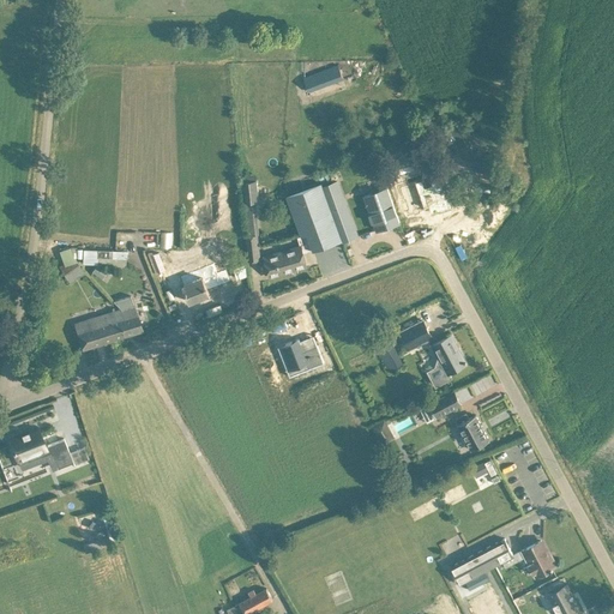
[(347,62),(313,74),(318,88),(351,76),(347,62)]
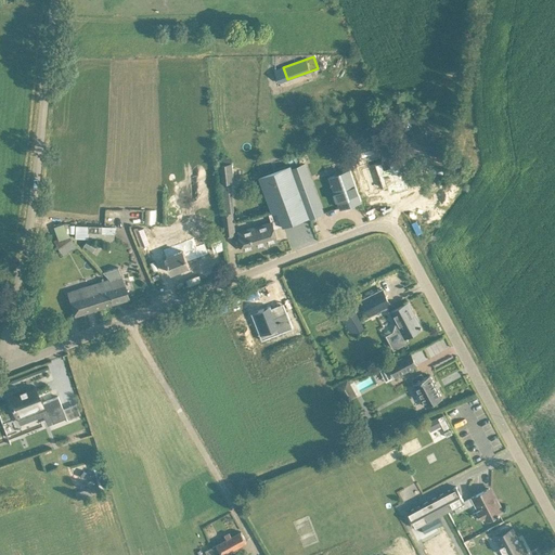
[(395,157),(360,169),(369,195),(388,189),(390,194),(409,188),(401,164),(397,165),(395,157)]
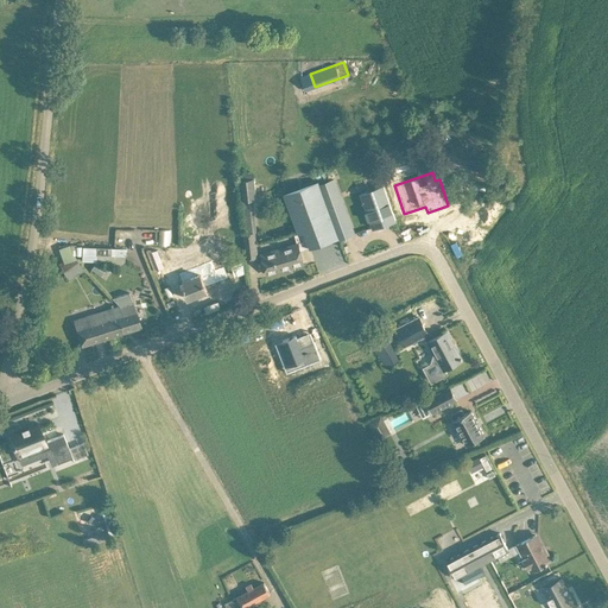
[(335,177),(318,183),(325,202),(339,238),(354,233),(356,233),(335,177)]
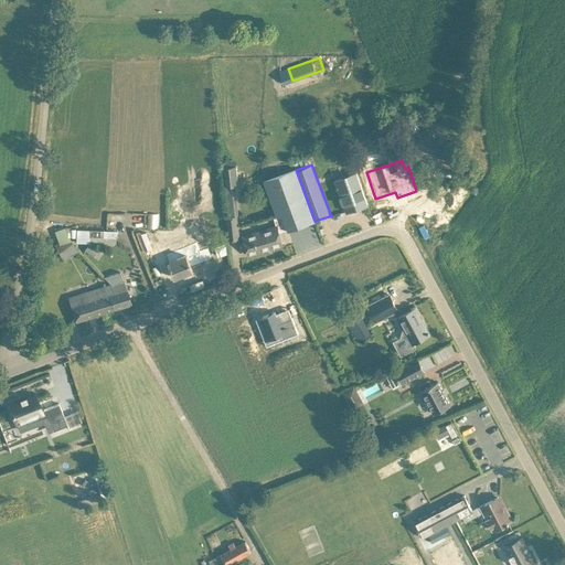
[(223,167),(225,185),(238,184),(236,166),(223,167)]
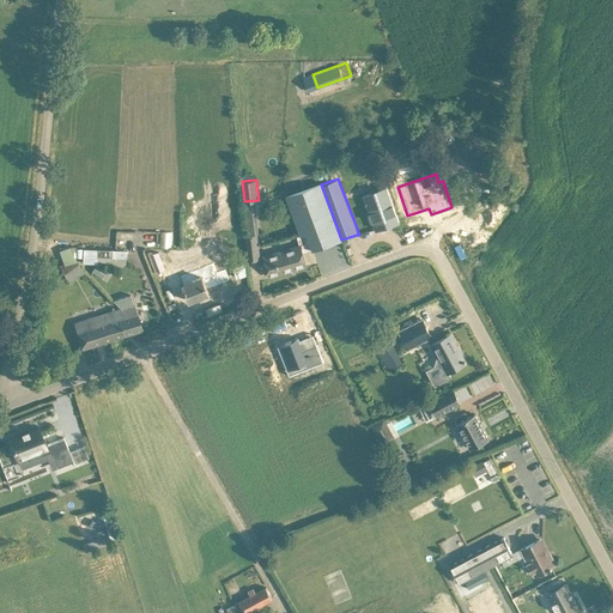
[(321,182),(286,194),(302,235),(308,234),(313,249),(341,240),(328,204),(321,184),(321,182)]
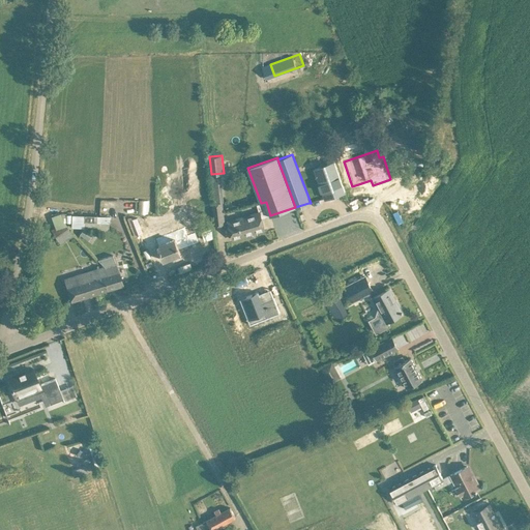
[(320,183),(319,184),(322,192),(323,190),(325,198),(332,196),(332,198),(339,196),(339,194),(345,192),(345,190),(341,178),(334,162),(315,169),(320,183)]
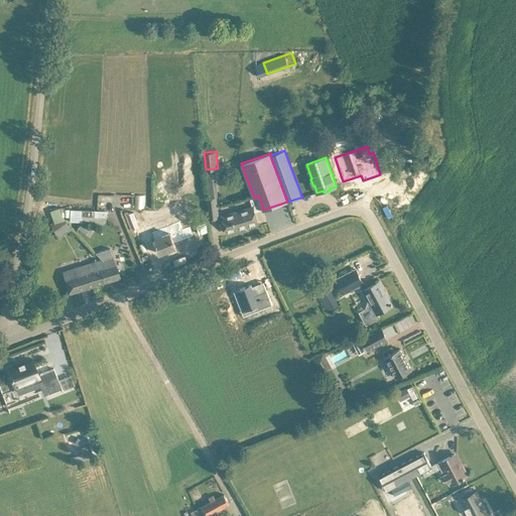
[(206,172),(209,198),(208,198),(210,218),(218,218),(215,197),(218,197),(216,171),(206,172)]
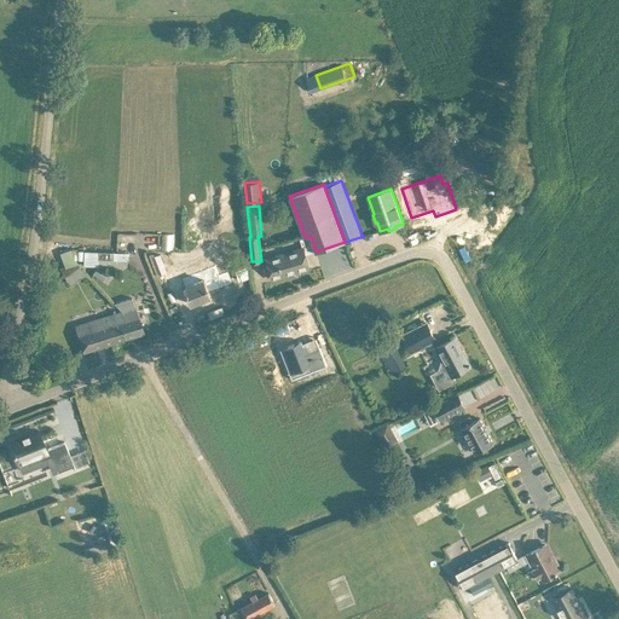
[(304,246),(266,256),(272,278),(310,267),(304,246)]
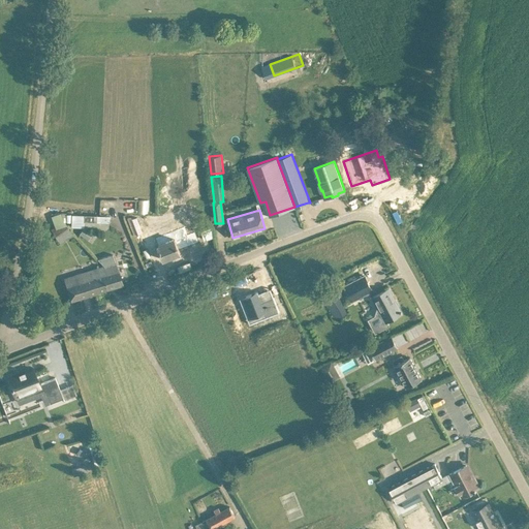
[(51,229),(57,238),(69,229),(64,223),(60,212),(51,216),(55,226),(51,229)]
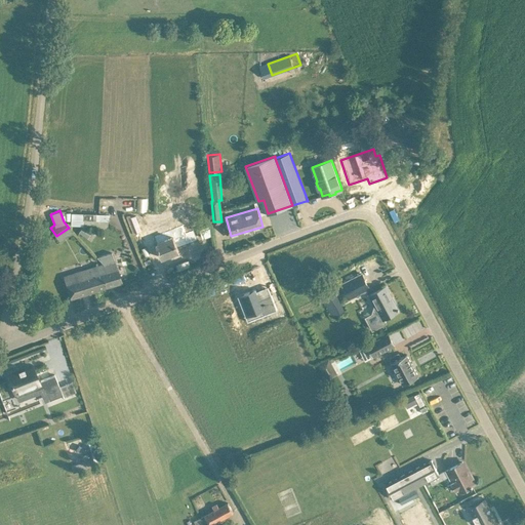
[(72,213),(71,225),(83,226),(83,219),(108,220),(108,214),(72,213)]
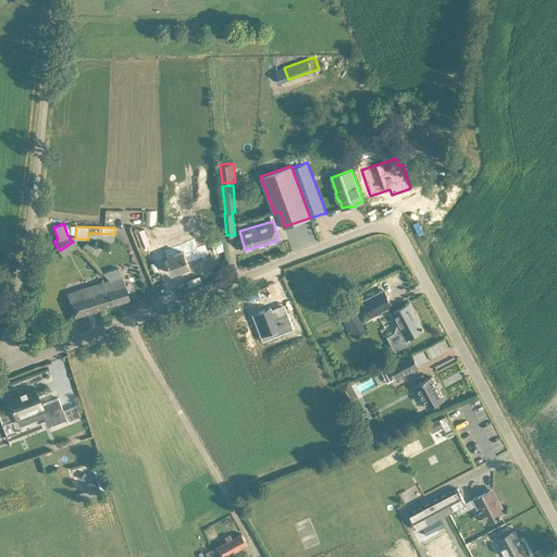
[(144,229),(135,229),(139,240),(147,238),(144,229)]
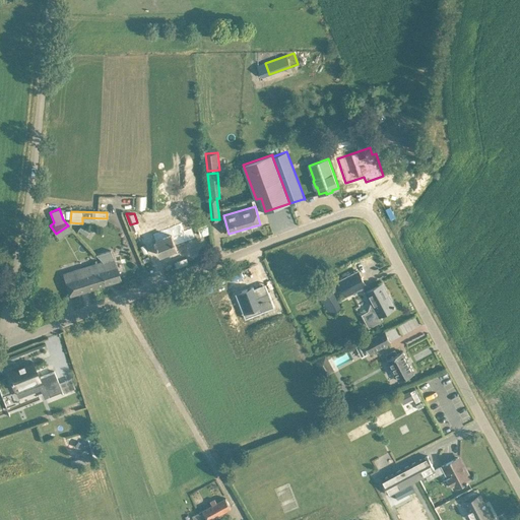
[(143,221),(136,224),(137,225),(136,226),(142,240),(153,235),(152,234),(147,221),(144,222),(143,221)]
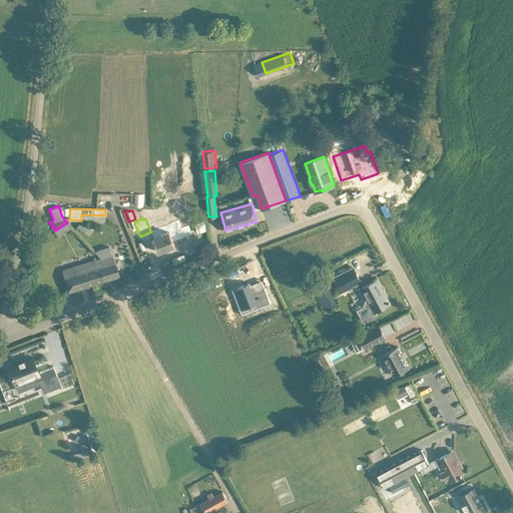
[(178,219),(150,230),(151,231),(159,251),(175,245),(174,241),(192,234),(188,224),(181,226),(178,219)]
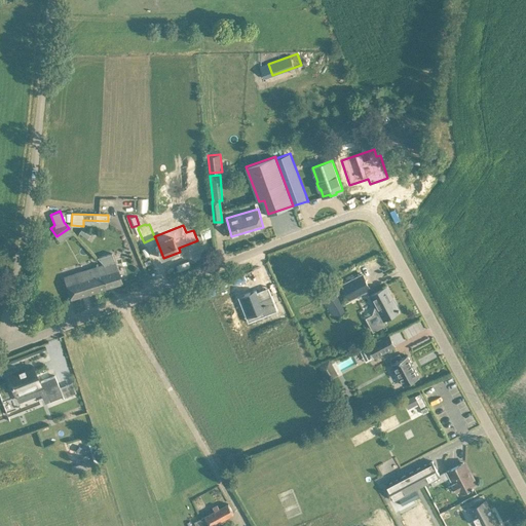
[(87,238),(91,232),(82,226),(78,232),(87,238)]
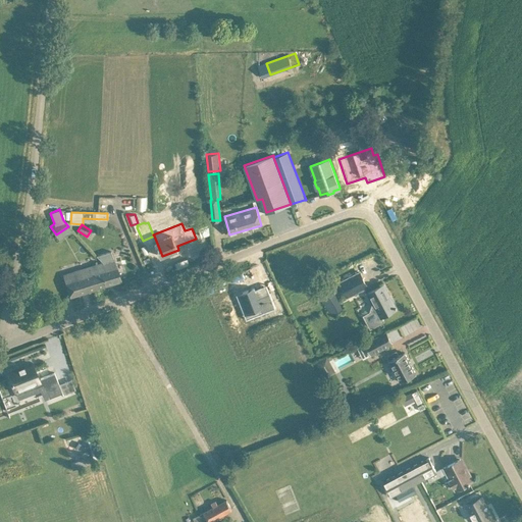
[(211,224),(201,228),(204,236),(212,232),(211,224)]
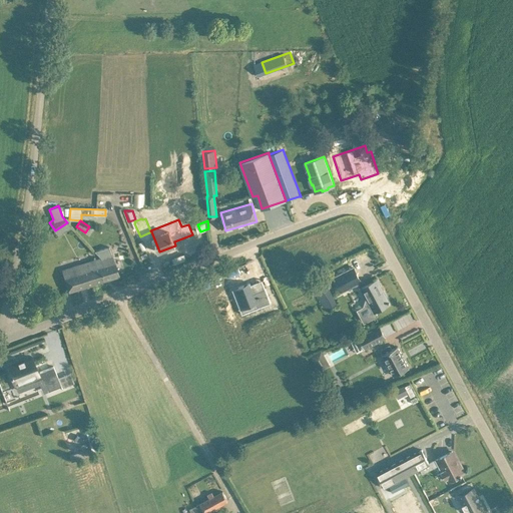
[(62,270),(68,292),(119,276),(109,245),(94,250),(100,258),(62,270)]
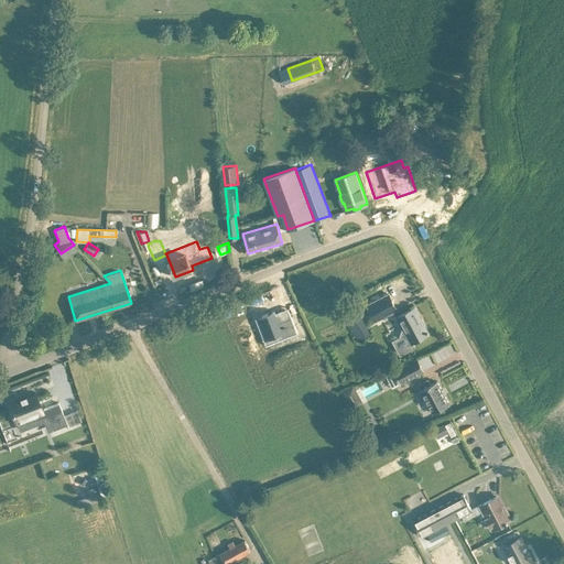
[(389,293),(367,304),(368,305),(371,313),(377,311),(381,317),(393,312),(397,310),(389,293)]
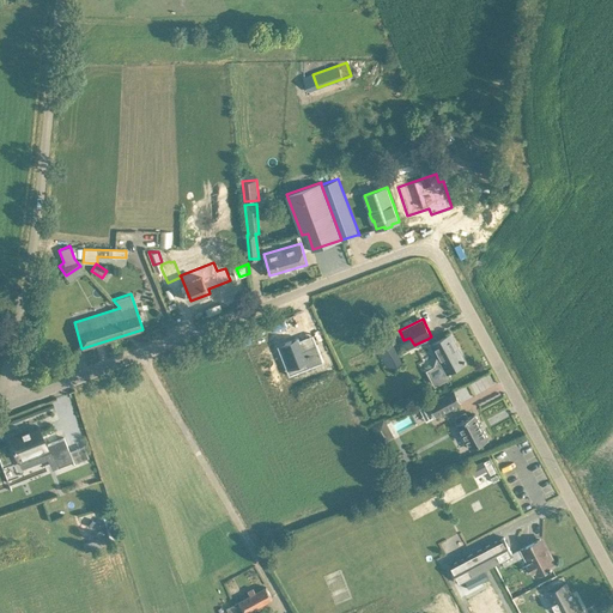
[(434,365),(425,370),(434,386),(451,376),(449,371),(456,368),(467,362),(451,333),(441,339),(430,345),(436,356),(439,362),(434,365)]
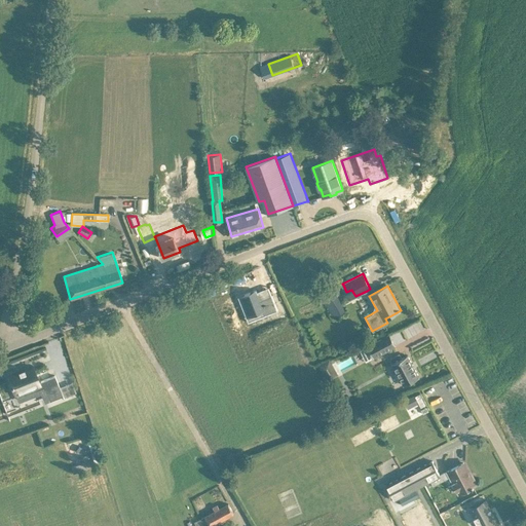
[(256,288),(238,295),(246,314),(262,308),(264,313),(277,308),(271,294),(260,299),(256,288)]
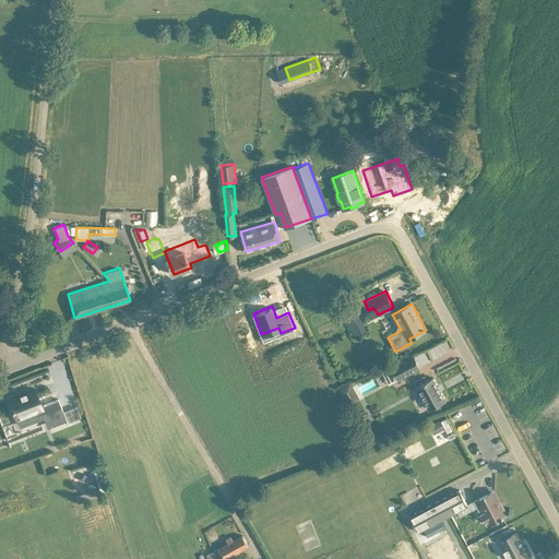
[(346,321),(355,339),(368,331),(358,314),(346,321)]
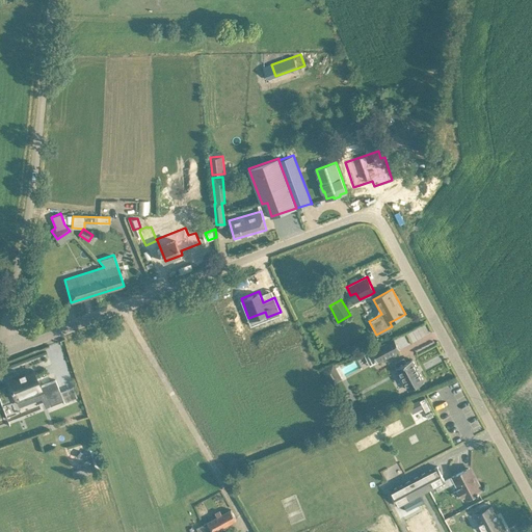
[(372,350),(378,362),(400,350),(394,338),(372,350)]
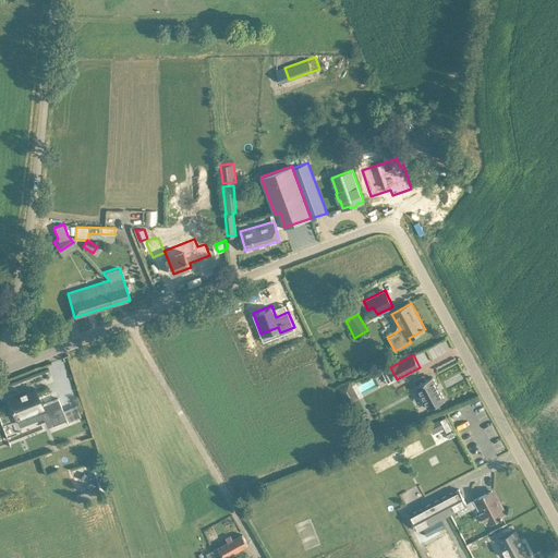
[(414,380),(416,385),(428,408),(445,399),(433,376),(426,379),(424,375),(414,380)]
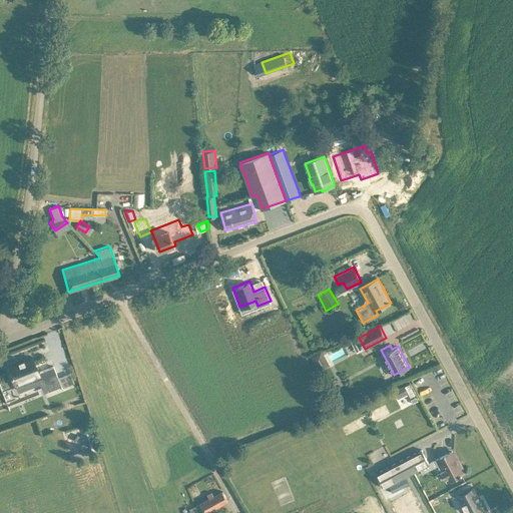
[(40,378),(42,377),(48,391),(61,386),(53,366),(38,373),(31,357),(23,361),(24,362),(9,368),(15,385),(39,376),(40,378)]
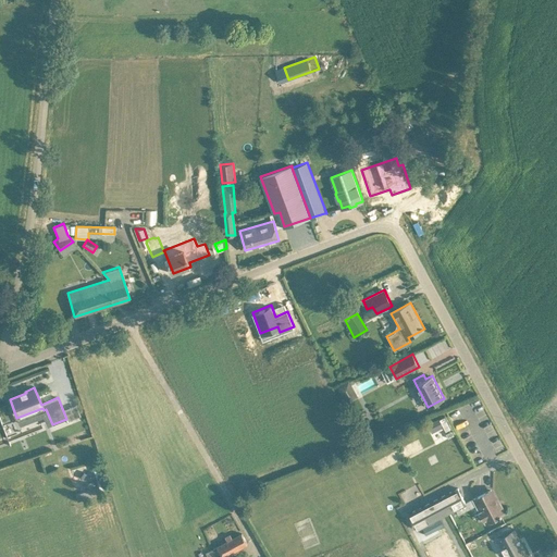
[(445,416),(441,418),(444,425),(446,430),(452,428),(445,416)]
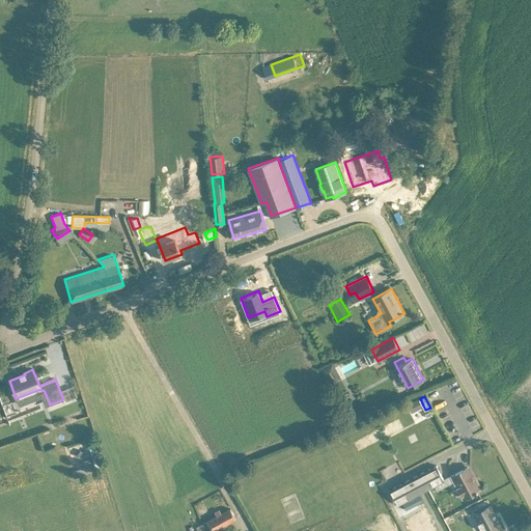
[(88,445),(95,468),(100,467),(93,443),(88,445)]
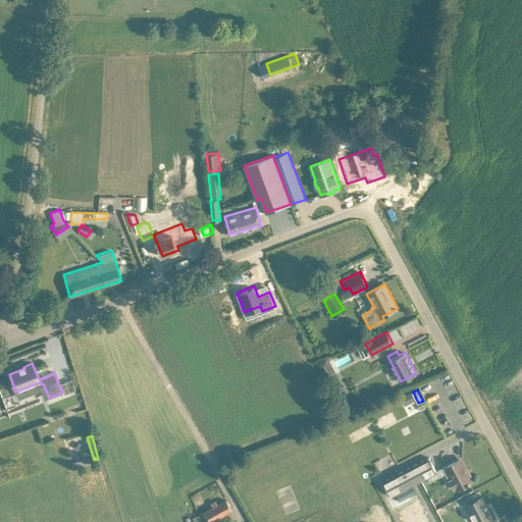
[(382,481),(390,497),(396,494),(427,477),(430,482),(447,473),(455,489),(473,480),(469,472),(467,473),(460,459),(436,471),(429,457),(387,478),(382,481)]
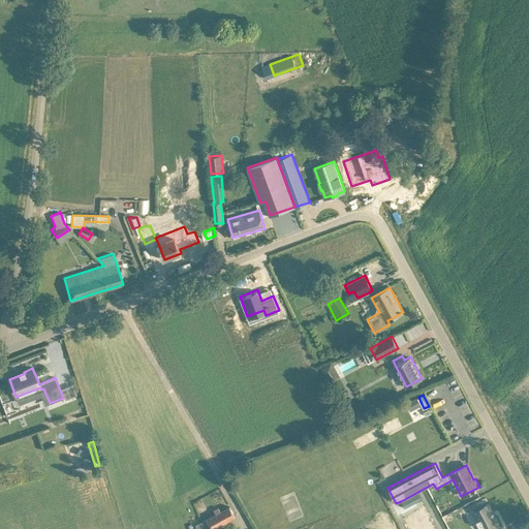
[(87,471),(85,465),(71,469),(73,476),(87,471)]
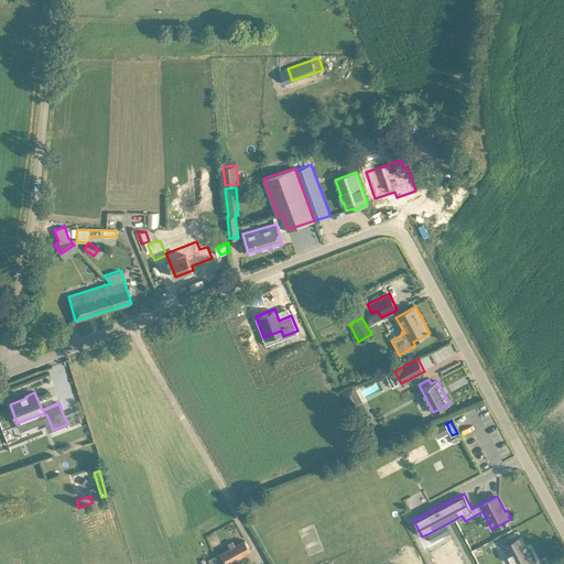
[(466,563),(451,533),(427,545),(436,563),(466,563)]
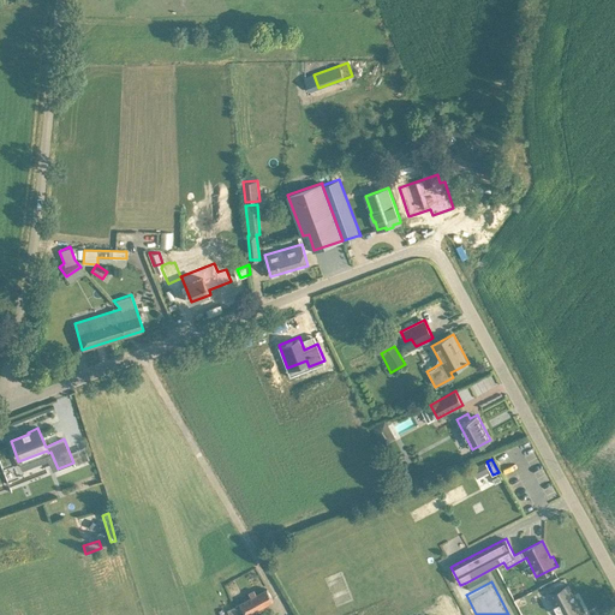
[(567,583),(549,592),(561,614),(579,614),(584,613),(567,583)]
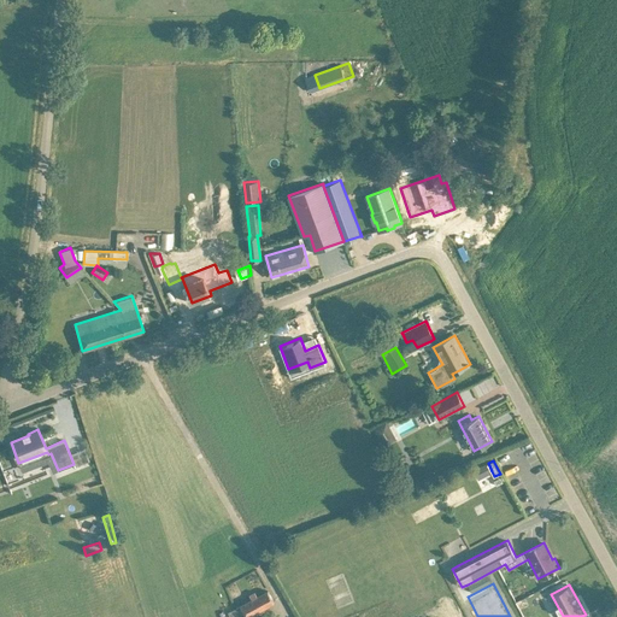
[(235,607),(228,611),(230,616),(246,616),(250,615),(264,607),(274,601),(269,591),(259,595),(258,593),(257,594),(256,592),(250,594),(252,598),(235,607)]
